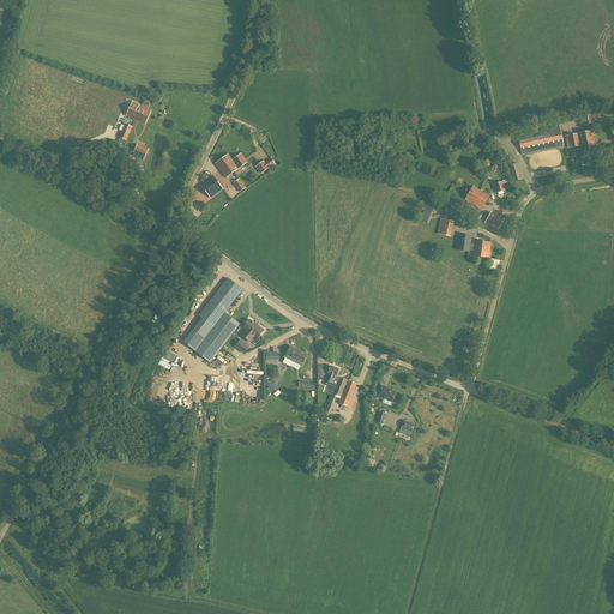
[(126,116),(134,119),(140,107),(138,106),(139,104),(133,102),(126,116)]
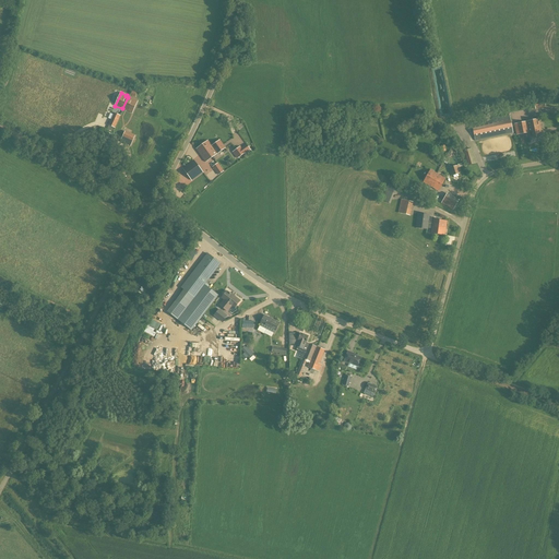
[(138,102),(128,97),(122,108),(132,114),(134,107),(138,102)]
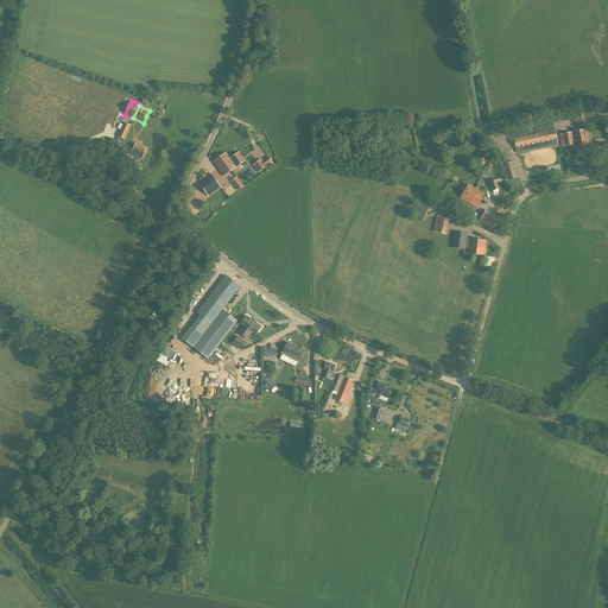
[(593,109),(581,111),(582,119),(594,116),(593,109)]
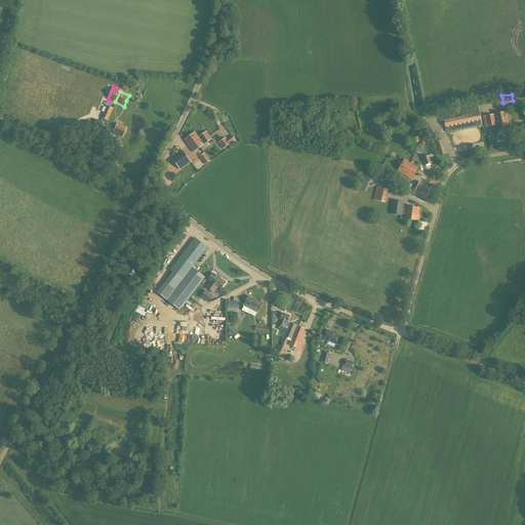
[(107,106),(102,117),(108,120),(113,109),(107,106)]
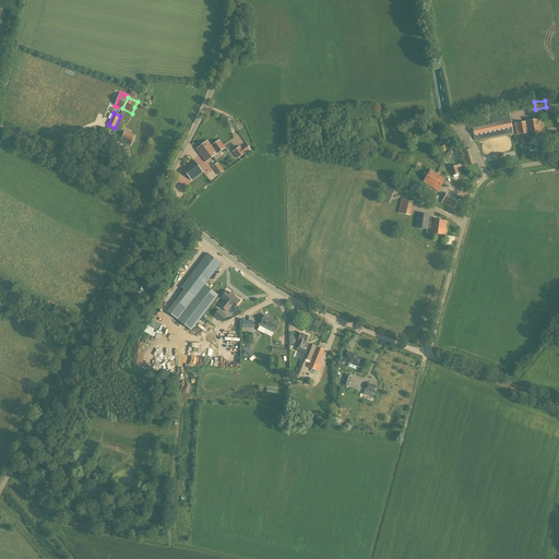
[(511,125),(509,115),(472,122),(475,141),(513,133),(511,125)]
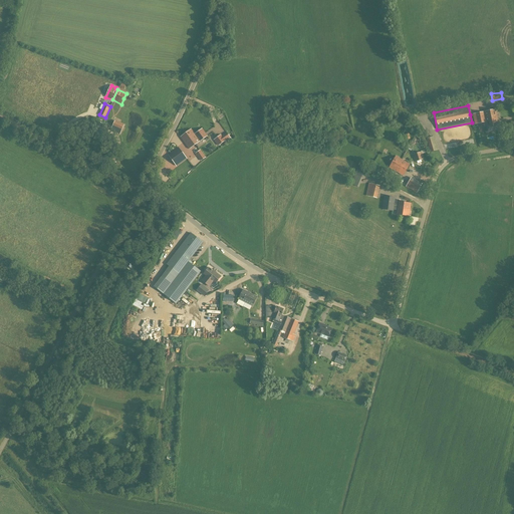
[(496,109),(483,112),(485,120),(487,119),(487,121),(498,119),(496,109)]
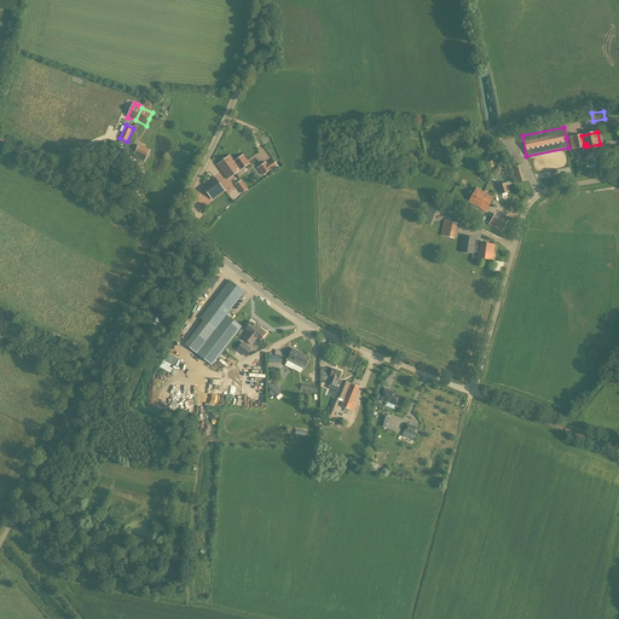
[(584,145),(582,136),(570,138),(572,149),(572,150),(584,148),(585,151),(586,158),(602,156),(601,148),(600,144),(586,146),(586,144),(584,145)]
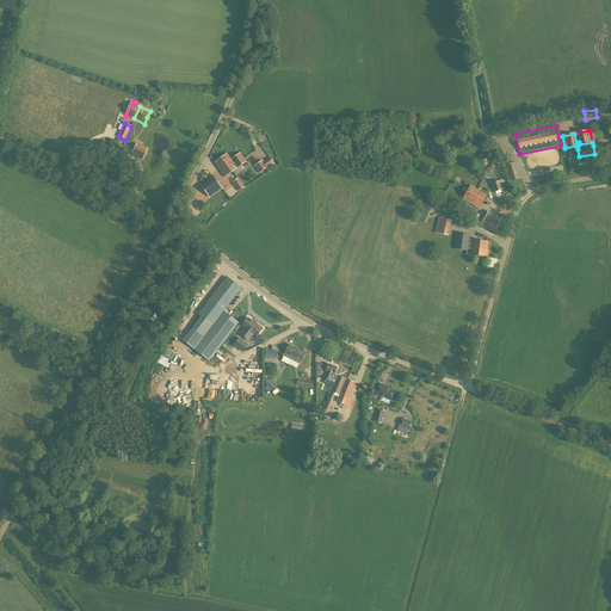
[(142,156),(147,149),(136,143),(133,152),(142,156)]
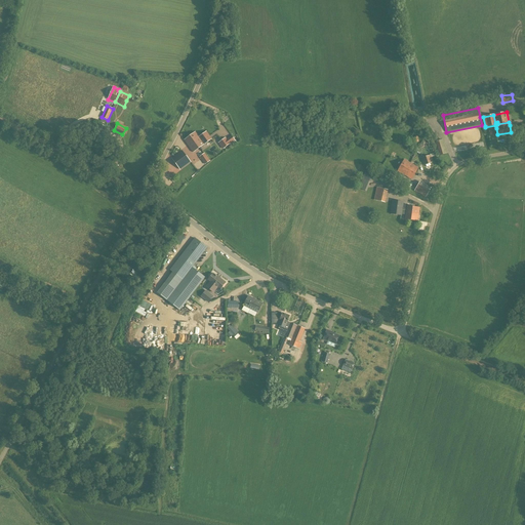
[(195,139),(199,137),(195,132),(185,140),(193,152),(200,148),(198,144),(195,139)]
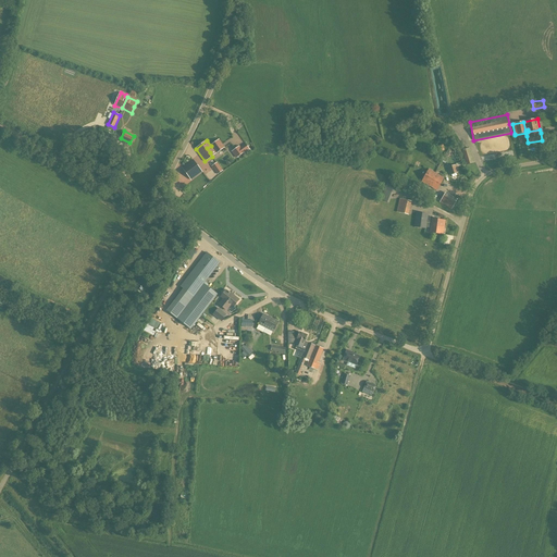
[(211,146),(207,148),(210,152),(212,157),(224,148),(219,140),(211,146)]
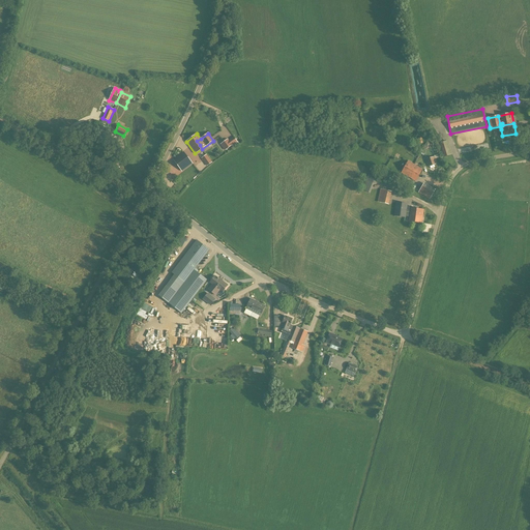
[(229,140),(228,139),(221,144),(225,150),(237,142),(234,136),(229,140)]
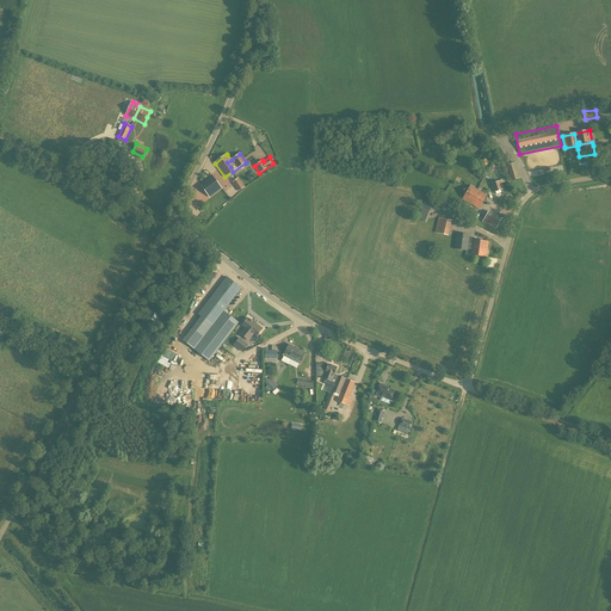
[(507,165),(511,181),(522,178),(517,162),(507,165)]
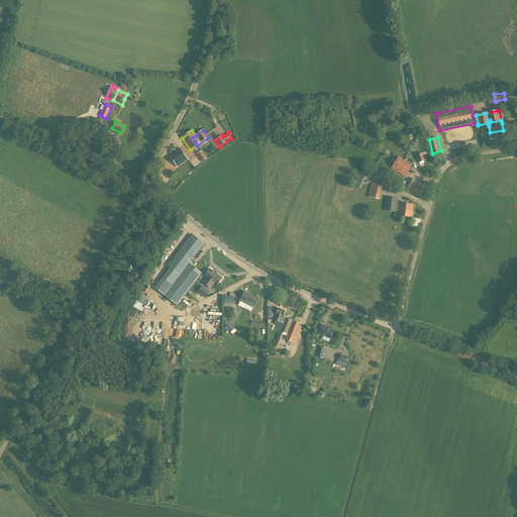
[(188,160),(180,148),(170,156),(178,168),(188,160)]
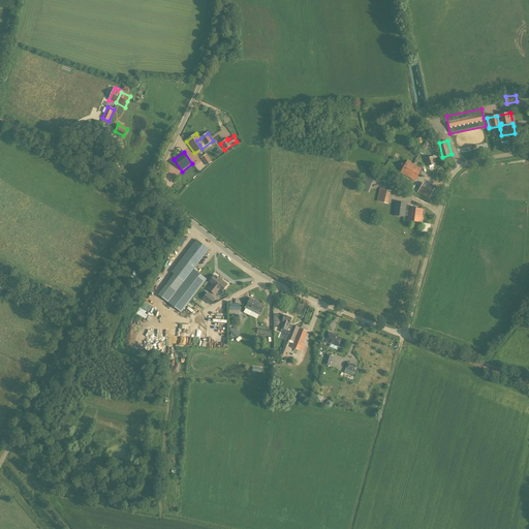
[(200,158),(207,165),(212,162),(207,154),(200,158)]
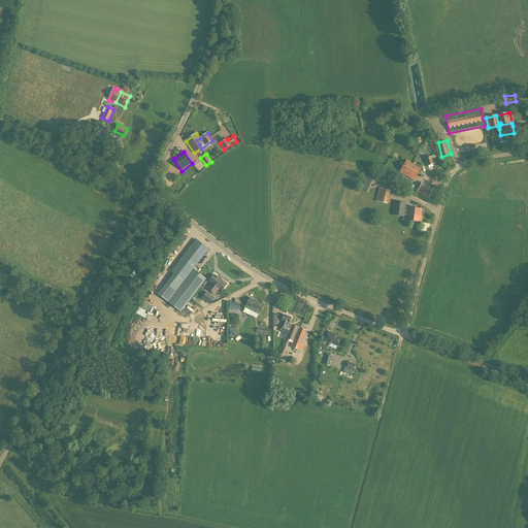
[(424,159),(426,166),(435,163),(433,156),(424,159)]
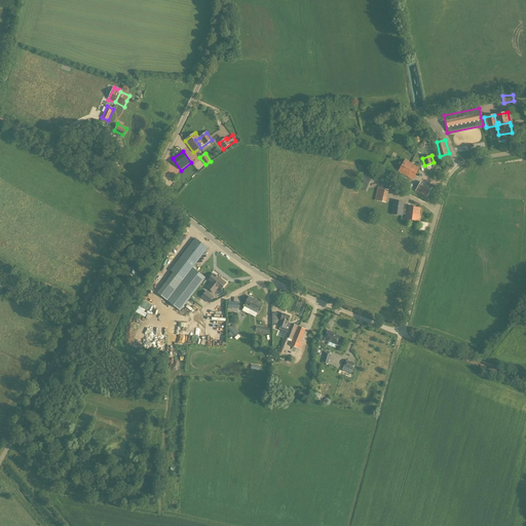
[(409,175),(408,177),(413,180),(419,168),(405,160),(403,163),(410,167),(408,171),(410,172),(409,174),(409,175)]
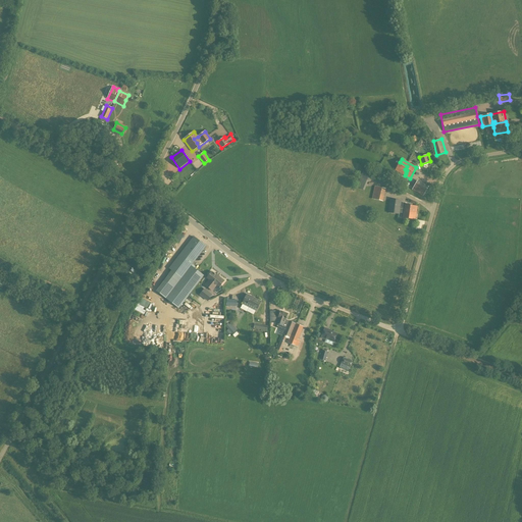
[(396,170),(405,175),(406,173),(406,172),(407,170),(405,169),(407,166),(400,162),(396,170)]
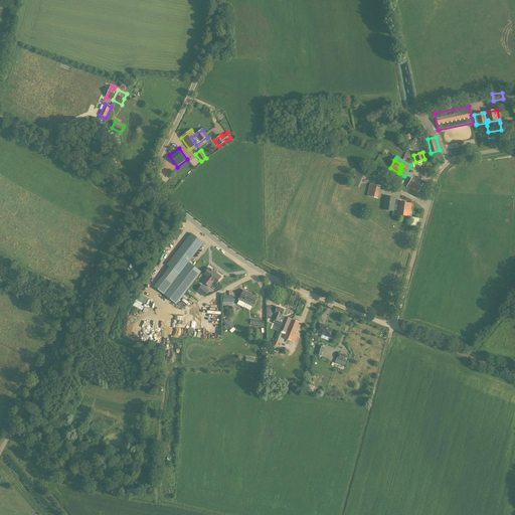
[(351,184),(359,188),(365,172),(358,169),(351,184)]
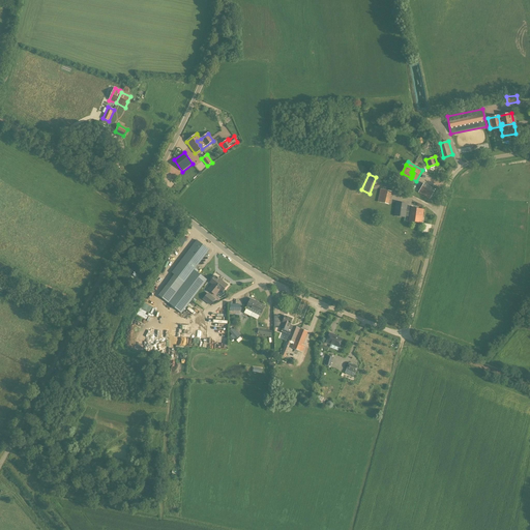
[(424,183),(418,193),(430,200),(435,189),(424,183)]
